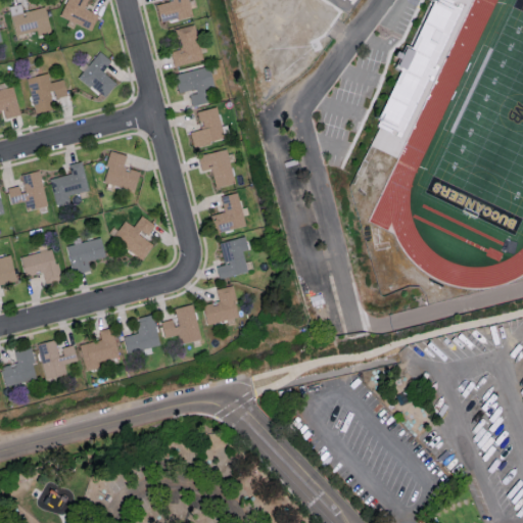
[(91,30),(98,13),(83,7),(86,0),(65,0),(58,16),(74,24),(75,22),(91,30)]
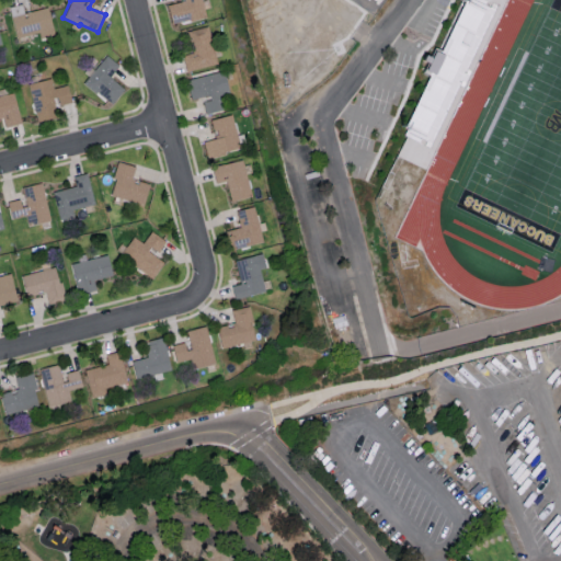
[(183,0),(167,3),(171,23),(205,16),(202,0),(183,0)]
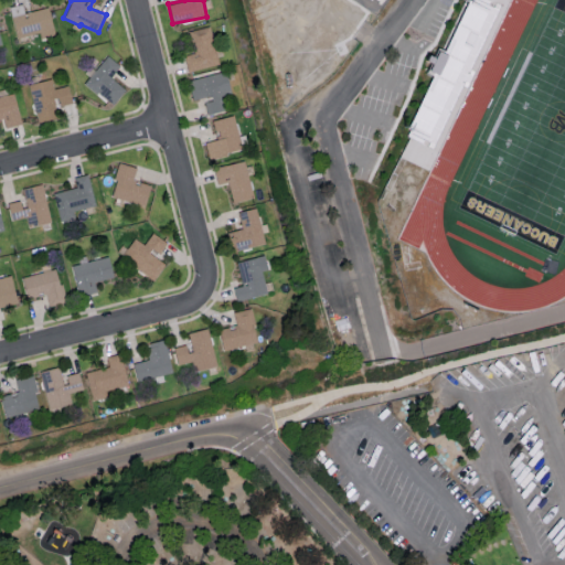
[(381,0),(359,0),(374,11),(381,0)]
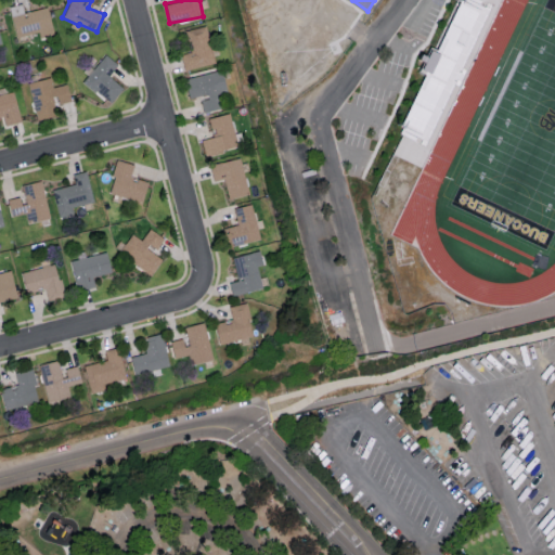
[(487,2),(480,0),(456,0),(437,51),(428,48),(420,69),(424,72),(400,131),(410,134),(410,133),(422,138),(452,63),(461,66),(487,2)]
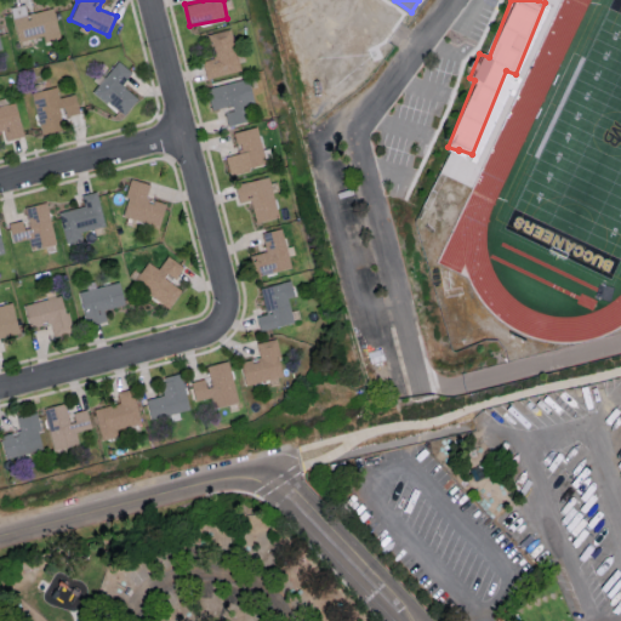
[(52,7),(27,13),(24,3),(10,6),(18,41),(43,35),(44,41),(60,38),(52,7)]
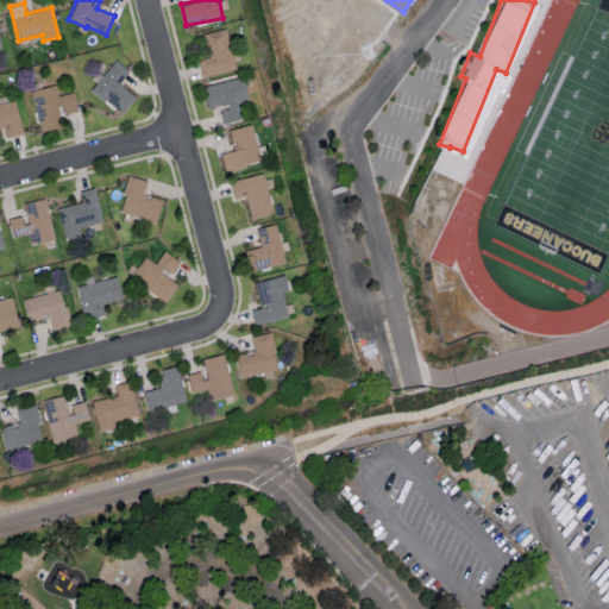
[(198,58),(202,76),(236,68),(225,27),(202,32),(208,56),(198,58)]
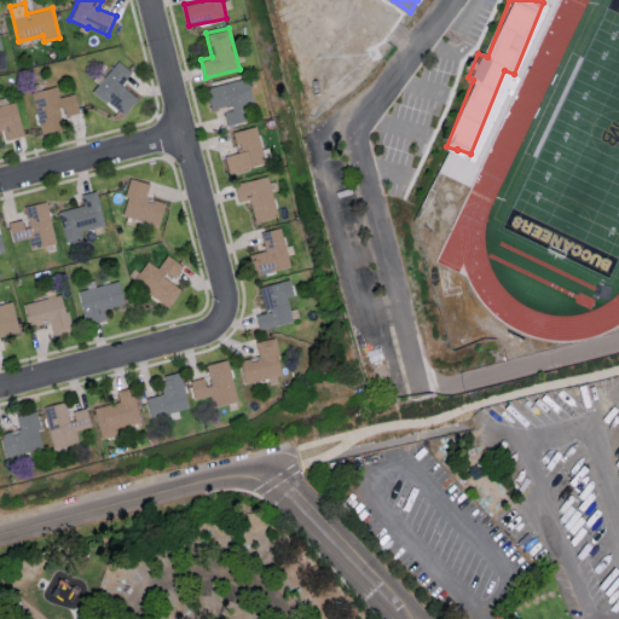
[(137,96),(121,86),(131,70),(115,59),(93,93),(125,114),(137,96)]
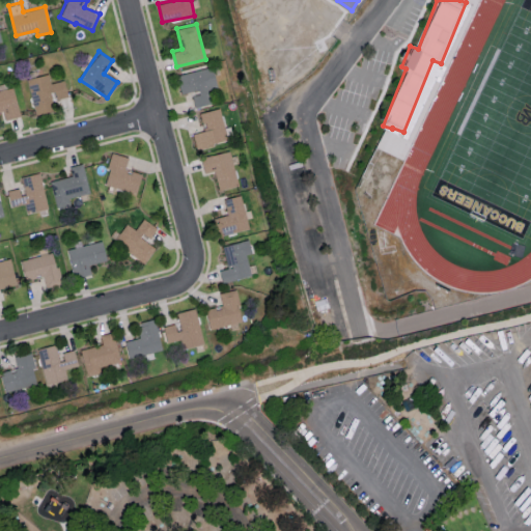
[(175,75),(180,95),(191,92),(194,106),(211,103),(207,89),(217,87),(212,66),(175,75)]
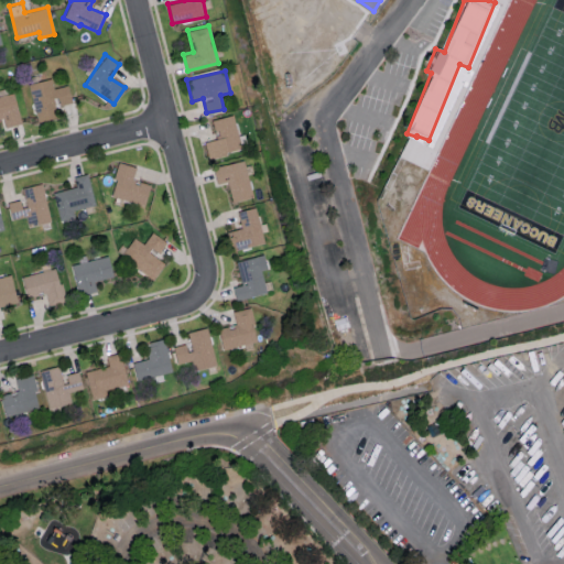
[(71,101),(67,85),(53,88),(51,78),(29,83),(36,121),(57,117),(55,105),(71,101)]
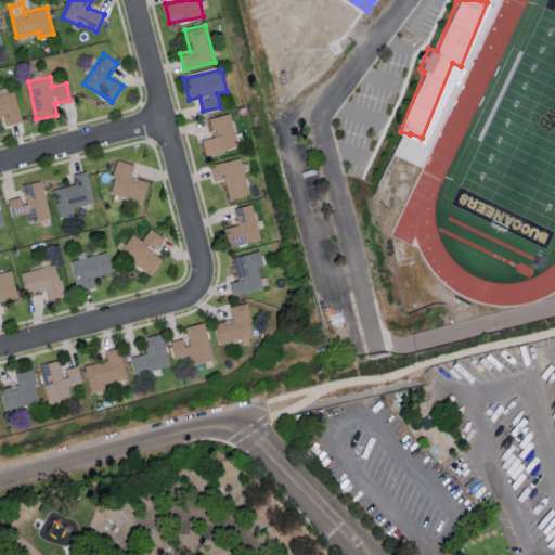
[(0,94),(0,116),(3,116),(4,125),(20,121),(14,92),(0,94)]
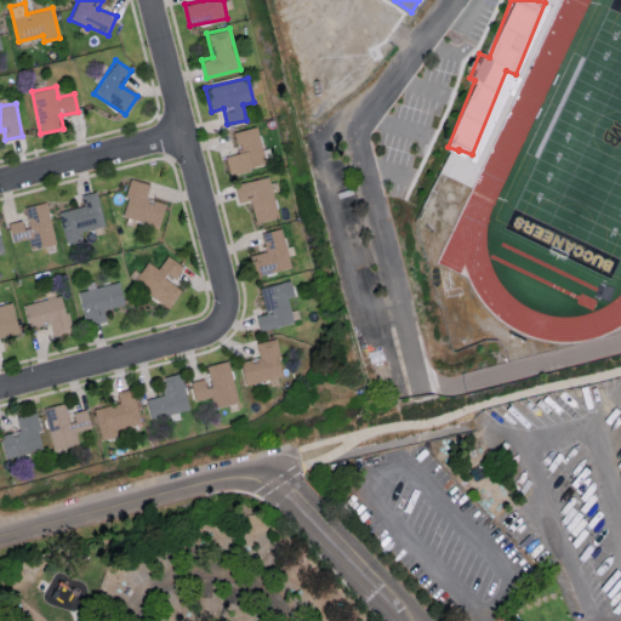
[(239,153),(224,155),(229,174),(266,164),(257,126),(234,131),(239,153)]
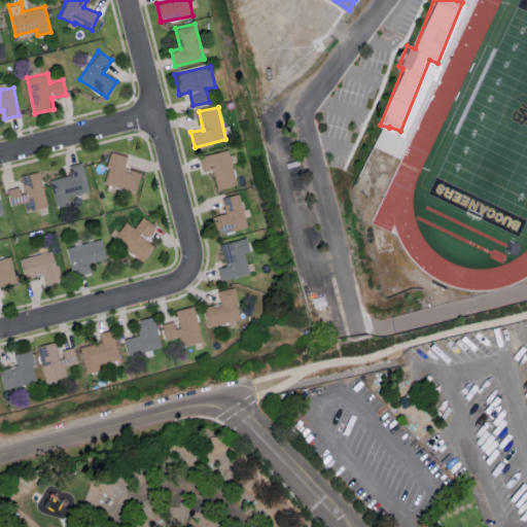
[(199,155),(202,171),(212,169),(216,188),(235,184),(229,149),(199,155)]
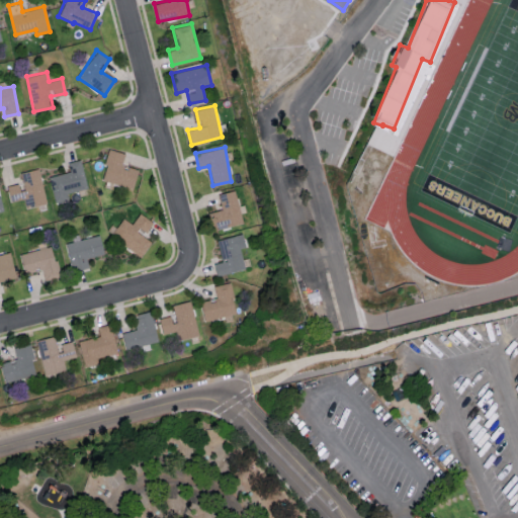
[(124,153),(108,149),(101,180),(134,187),(137,169),(122,166),(124,153)]
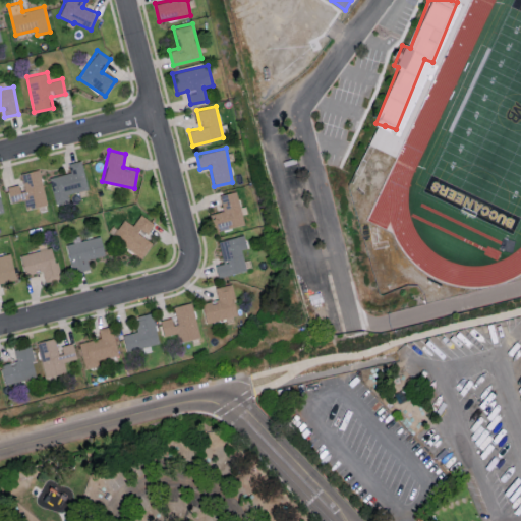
[(67,163),(70,172),(49,177),(55,204),(68,200),(67,193),(88,188),(80,160),(67,163)]
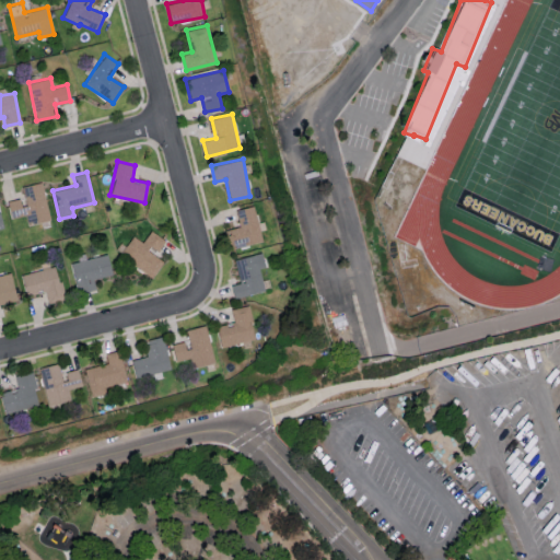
[(20,186),(22,197),(8,200),(11,218),(25,214),(27,224),(50,219),(42,182),(20,186)]
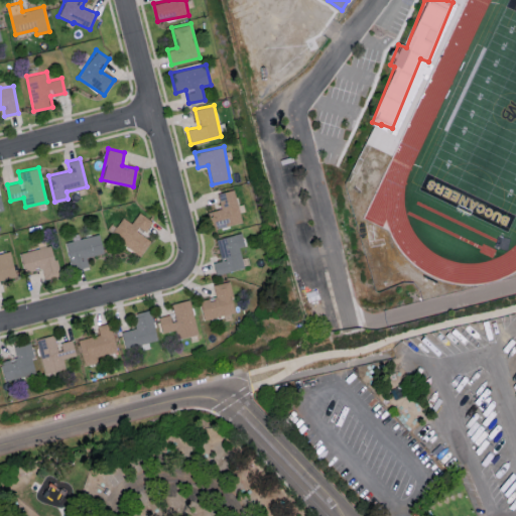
[(217,192),(221,209),(210,211),(214,229),(241,223),(234,189),(217,192)]
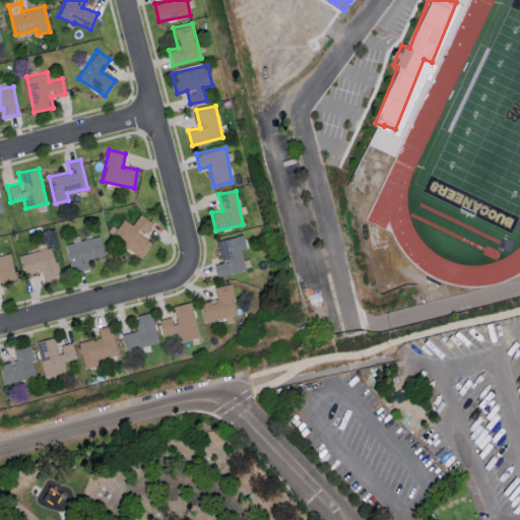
[(140,257),(151,243),(143,237),(153,222),(140,213),(132,224),(123,218),(111,236),(140,257)]
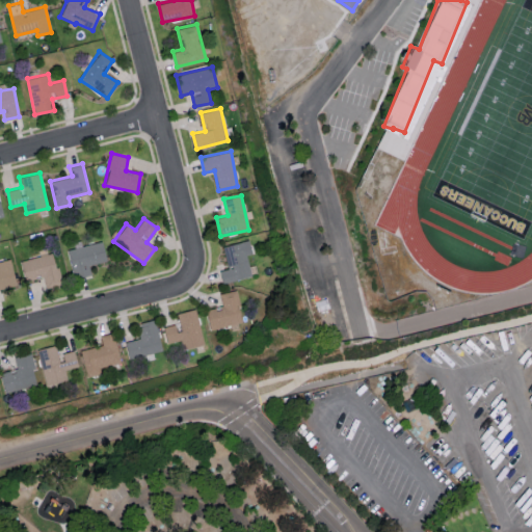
[(222,246),(228,268),(219,270),(222,283),(251,275),(246,255),(251,254),(248,240),(222,246)]
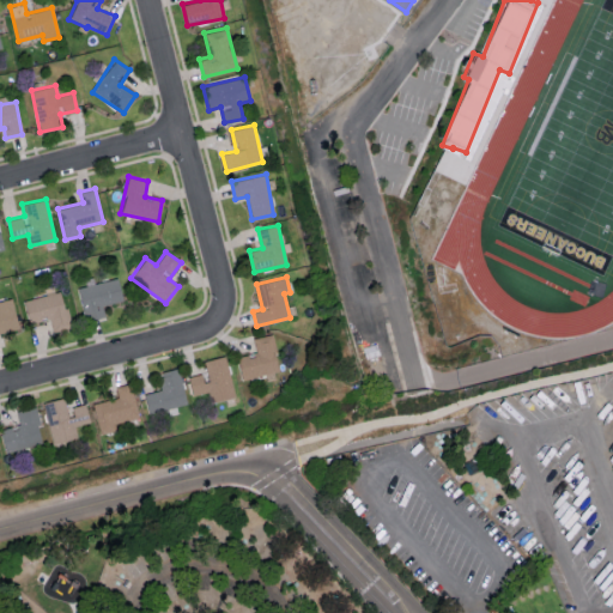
[(78,287),(85,320),(104,315),(102,305),(122,301),(117,278),(78,287)]
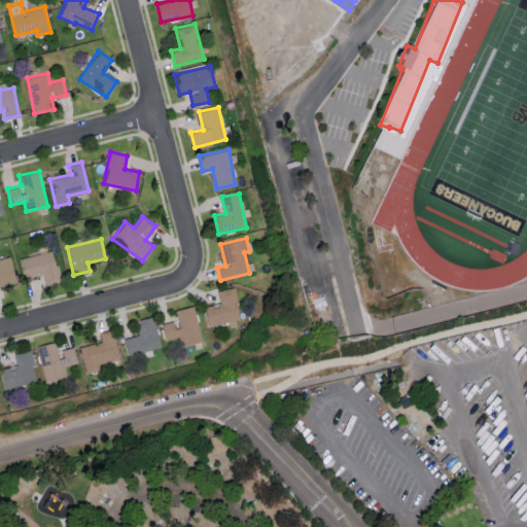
[(20,257),(25,277),(41,273),(44,284),(60,280),(53,250),(20,257)]
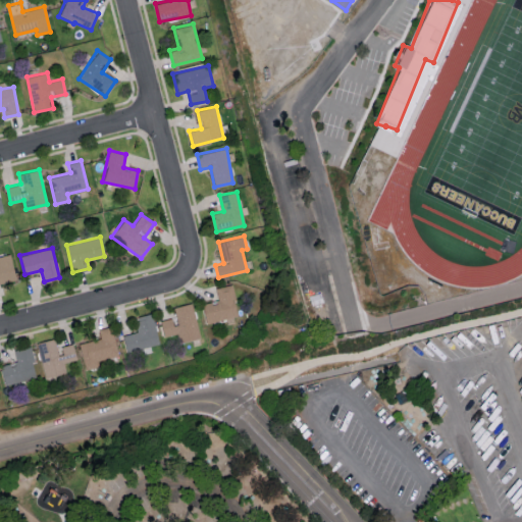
[(0,281),(15,279),(10,254),(0,255),(0,281)]
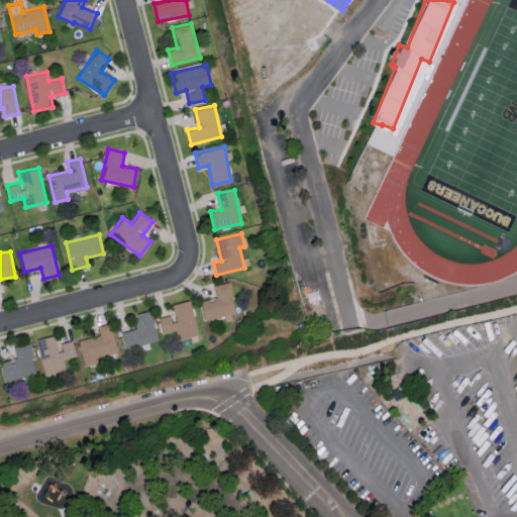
[(200,301),(203,319),(235,314),(229,282),(213,285),(215,298),(200,301)]
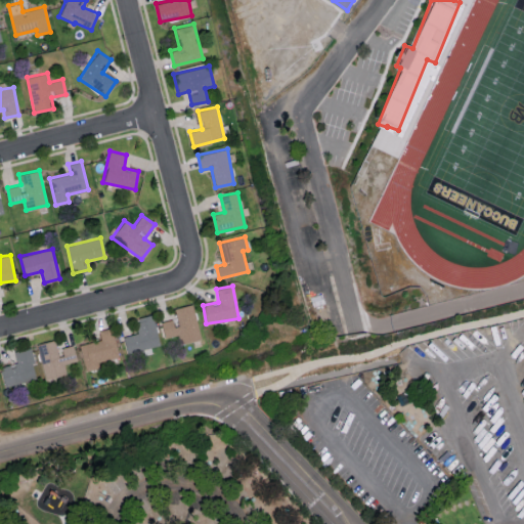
[(201,340),(192,304),(173,308),(175,318),(161,321),(165,338),(179,335),(181,344),(201,340)]
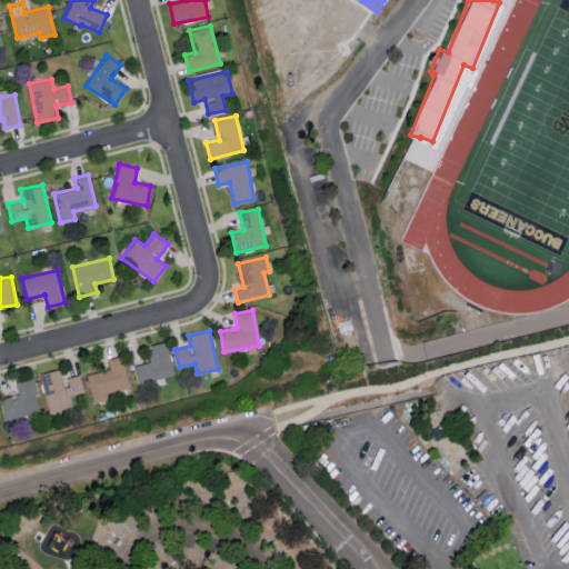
[(137,381),(172,377),(167,341),(147,345),(149,362),(135,365),(137,381)]
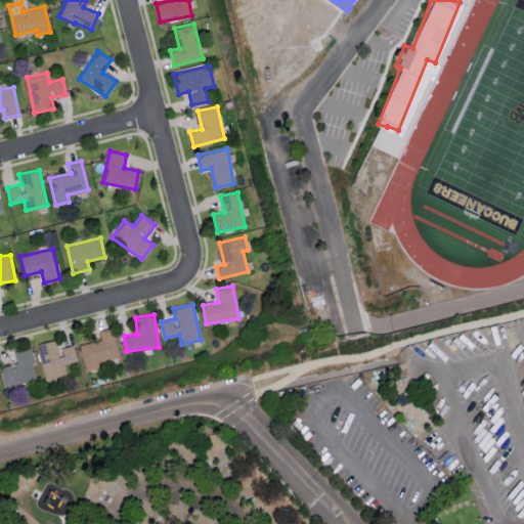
[(85,372),(99,368),(97,361),(118,357),(112,328),(98,330),(100,340),(79,344),(85,372)]
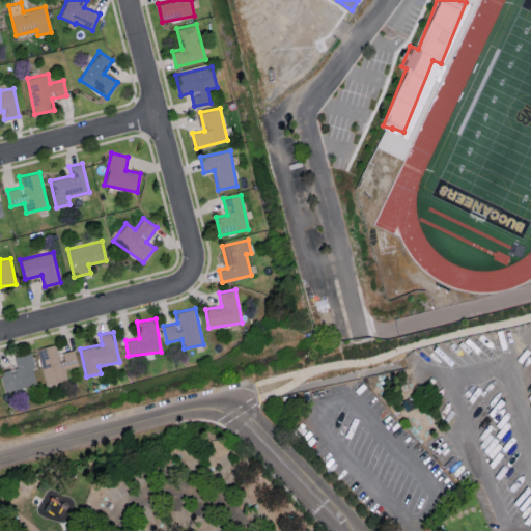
[(36,348),(46,385),(67,380),(64,368),(78,365),(74,350),(58,353),(56,343),(36,348)]
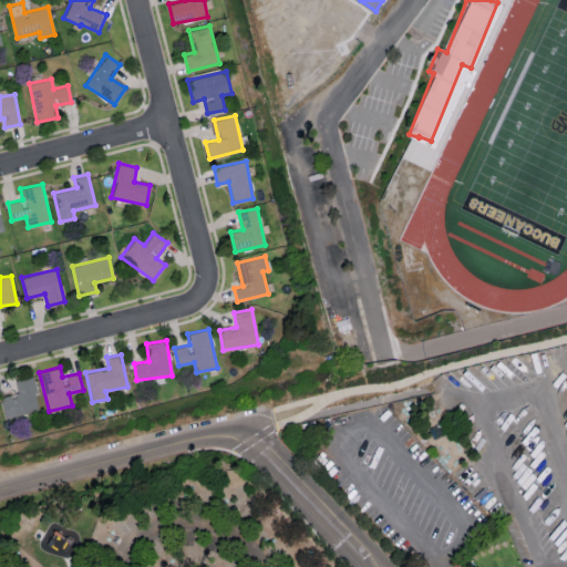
[(4,418),(40,411),(33,377),(14,381),(18,393),(0,397),(4,418)]
